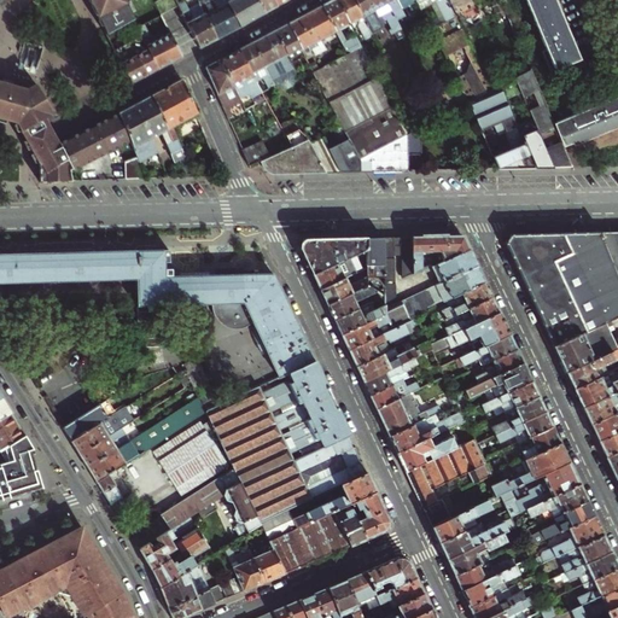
[(88,0),(103,28),(106,36),(134,22),(123,0),(88,0)]
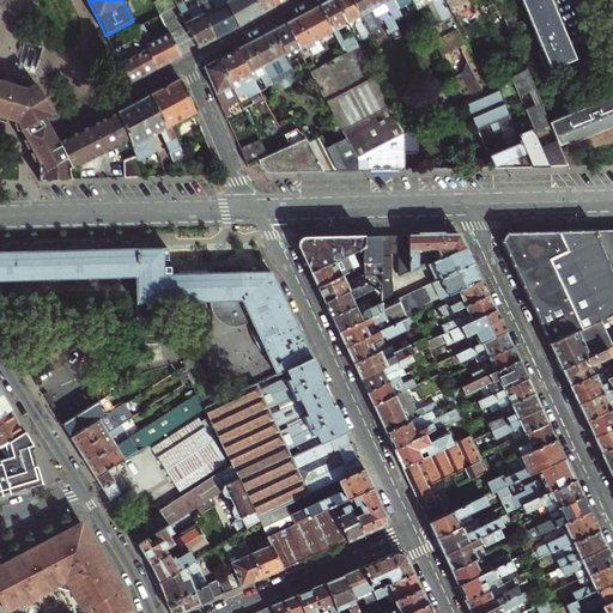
[(211,41),(217,38),(201,8),(190,13),(183,0),(174,0),(199,47),(211,41)]
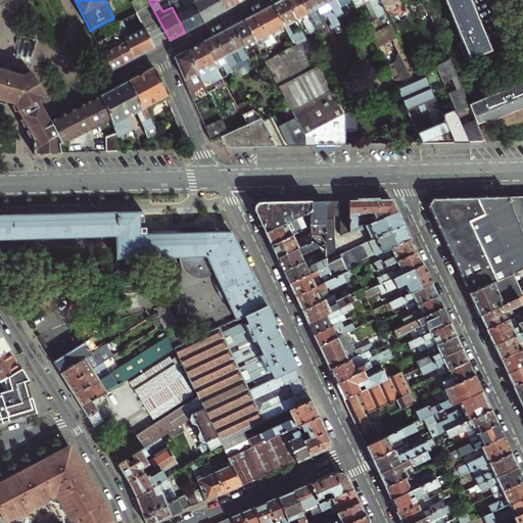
[(197,26),(203,22),(192,0),(191,0),(181,0),(176,3),(174,0),(168,0),(172,7),(185,33),(197,26)]
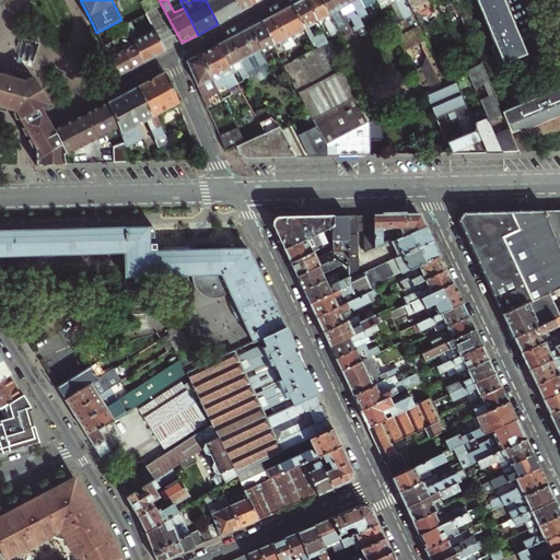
[(234,14),(240,11),(234,0),(205,0),(206,0),(218,24),(234,14)]
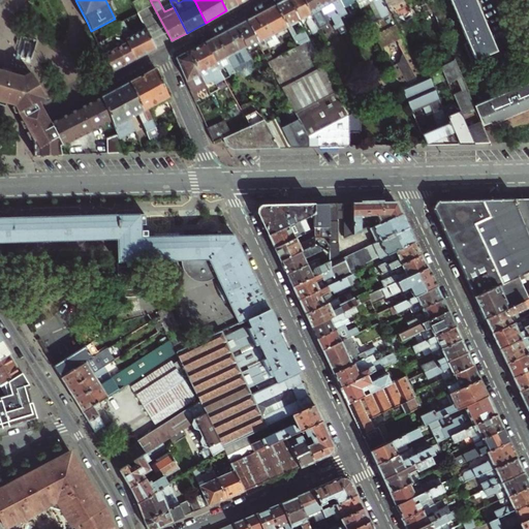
[(232,7),(237,5),(234,0),(221,0),(226,10),(232,7)]
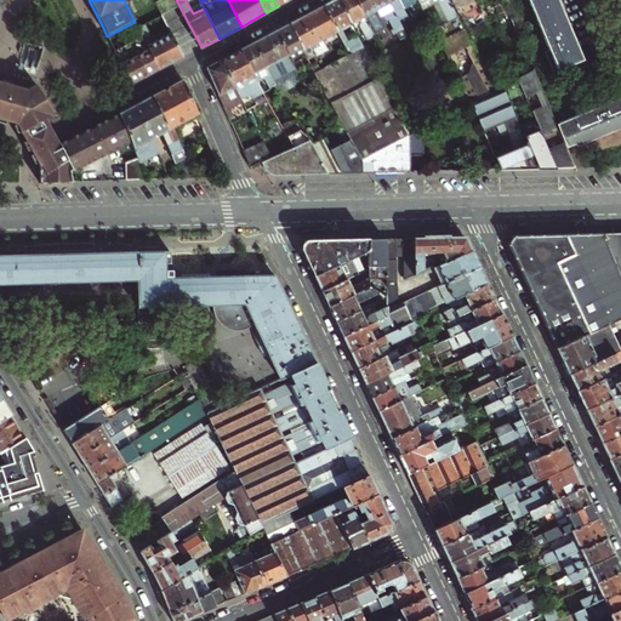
[(322,6),(336,34),(345,29),(347,33),(346,35),(353,47),(355,49),(358,47),(359,51),(362,49),(351,27),(336,0),(334,0),(329,3),(322,6)]
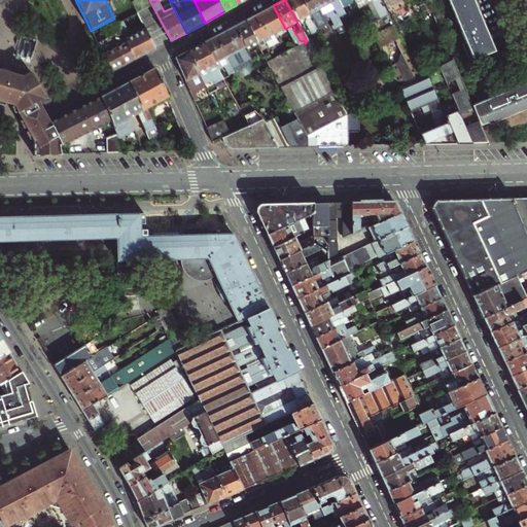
[(285,0),(297,23),(302,20),(313,40),(319,36),(317,33),(300,0),(285,0)]
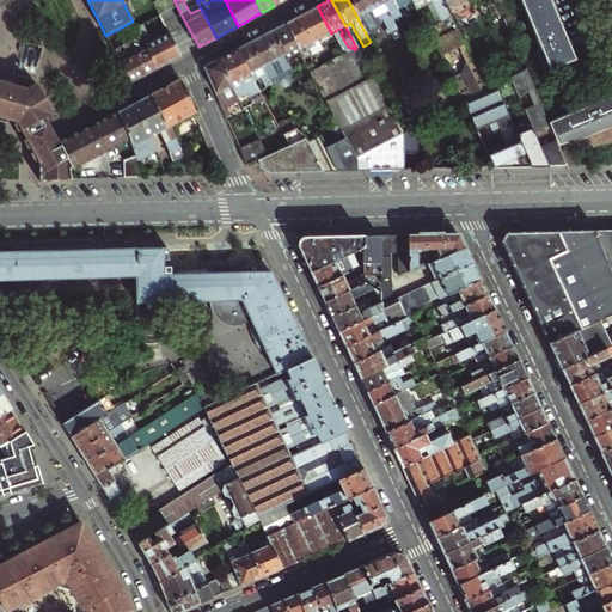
[(348,0),(368,38),(380,31),(375,20),(378,19),(387,37),(391,35),(395,42),(401,40),(392,22),(380,0),(348,0)]
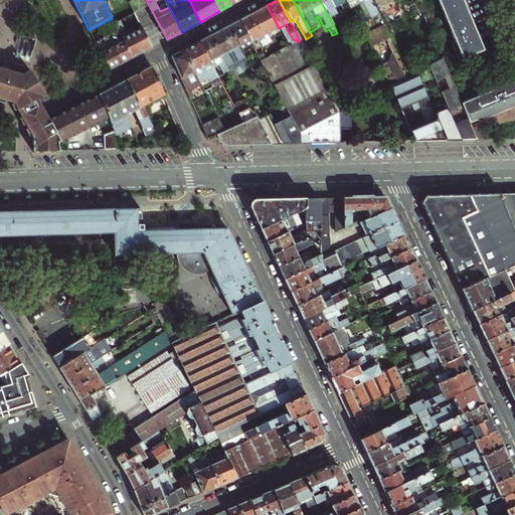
[(320,0),(330,18),(337,15),(333,7),(345,0),(320,0)]
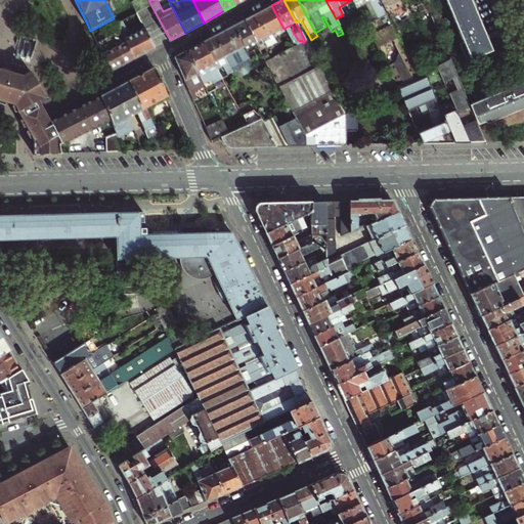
[(351,0),(364,25),(386,14),(378,0),(351,0)]
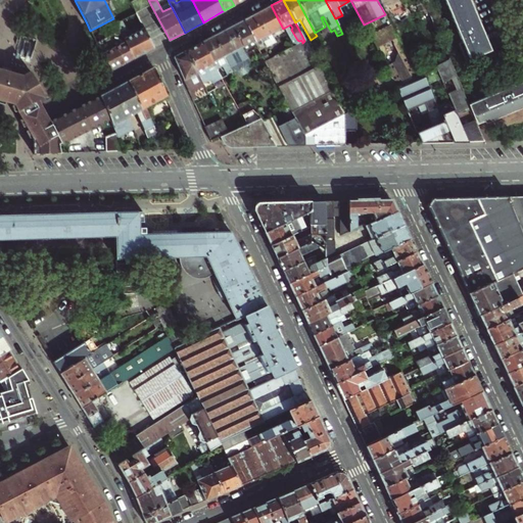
[(428,11),(423,0),(417,0),(416,1),(421,14),(428,11)]
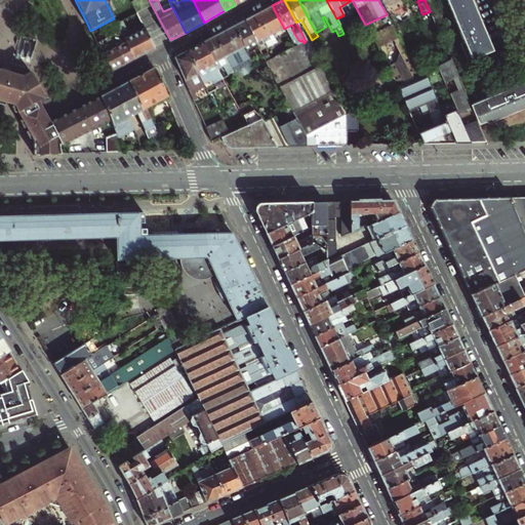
[(446,0),(472,58),(489,50),(481,30),(468,0),(446,0)]
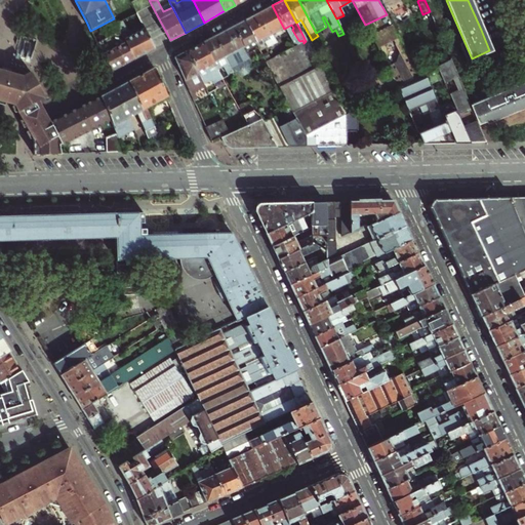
[(243,21),(255,44),(263,40),(268,48),(276,43),(272,35),(284,29),(272,5),(258,13),(243,21)]
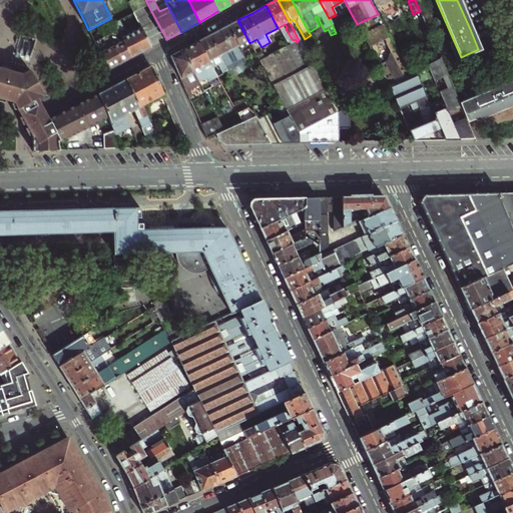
[(378,14),(357,24),(389,86),(410,132),(436,120),(416,72),(410,75),(378,14)]
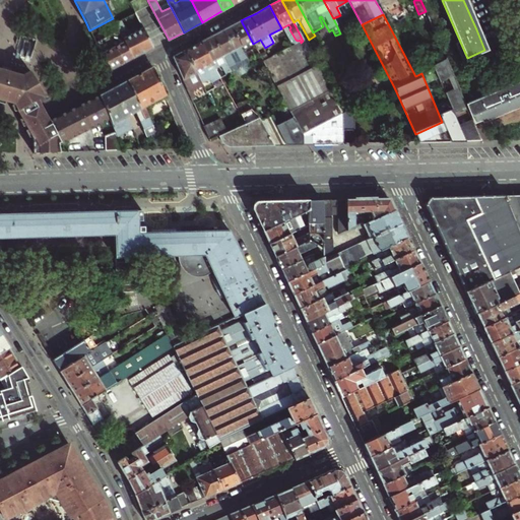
[(232,25),(245,54),(253,50),(252,48),(255,47),(253,44),(241,20),(238,22),(232,25)]
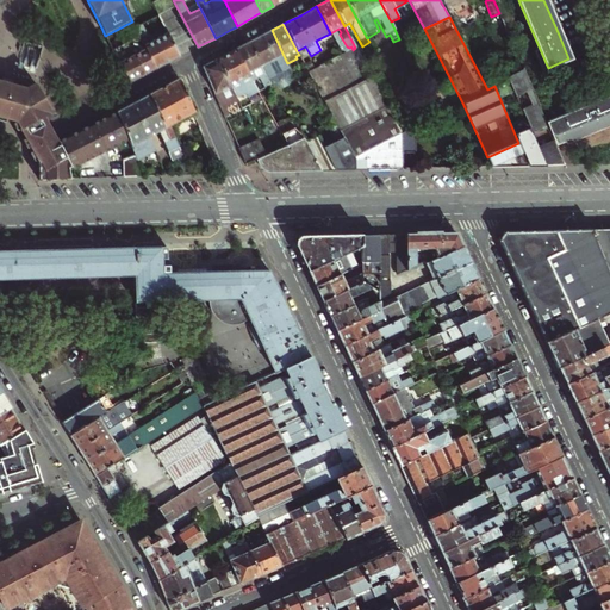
[(173,60),(180,56),(168,33),(149,44),(149,39),(148,38),(149,37),(147,31),(145,32),(142,25),(136,27),(141,38),(156,68),(173,60)]
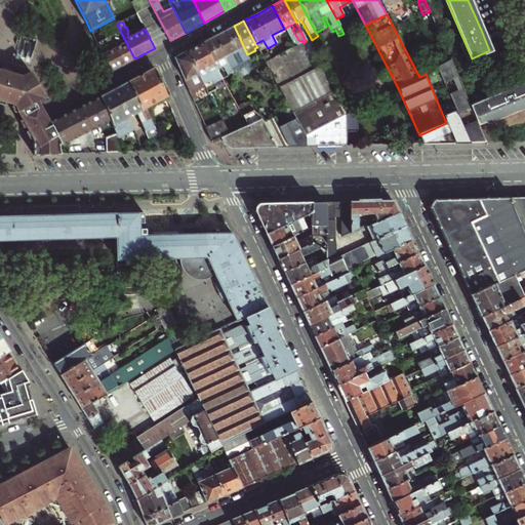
[(213,37),(233,74),(252,64),(247,54),(234,26),(224,32),(213,37)]
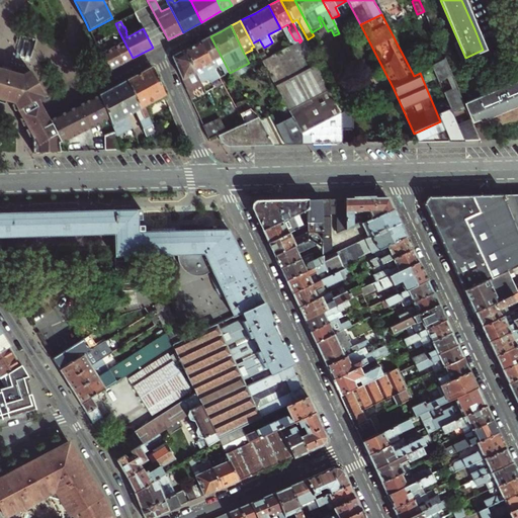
[(125,62),(133,58),(119,32),(96,44),(109,71),(125,62)]
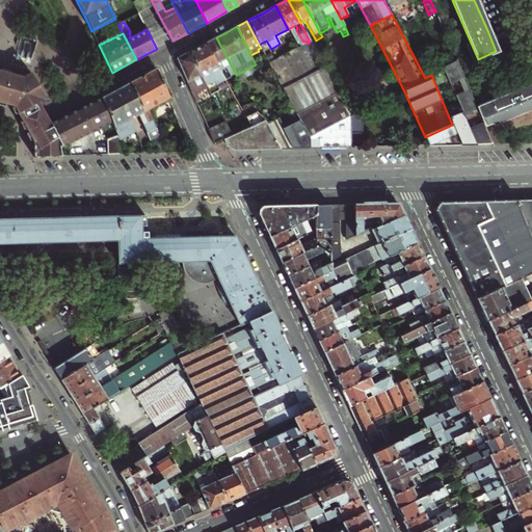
[(211,41),(205,44),(219,72),(225,69),(231,78),(236,75),(216,37),(211,41)]
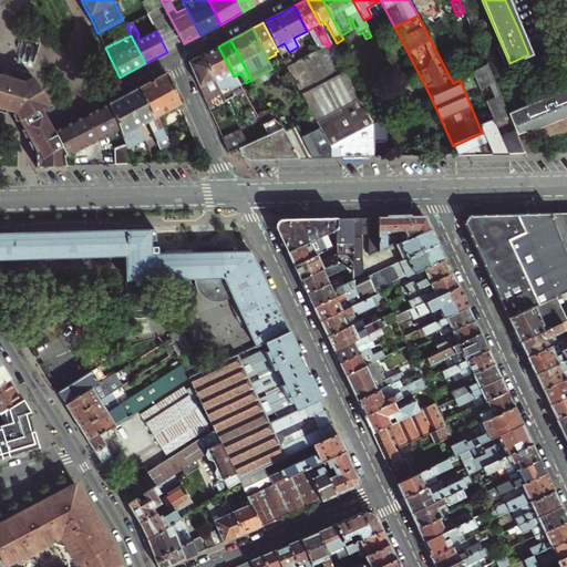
[(328,47),(287,69),(301,95),(346,72),(330,44),(328,47)]
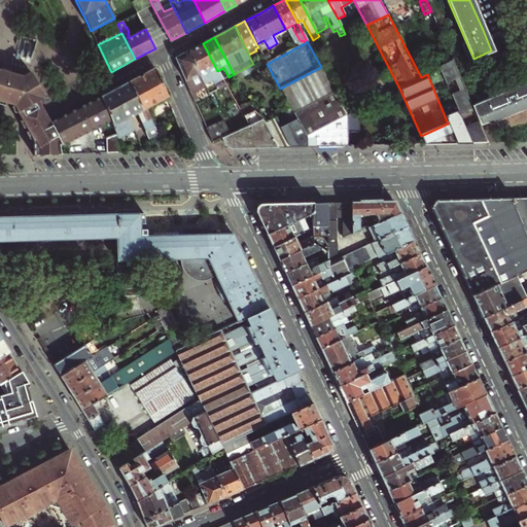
[(196,47),(186,53),(200,77),(204,85),(213,81),(215,84),(223,80),(222,80),(217,71),(203,43),(196,47)]
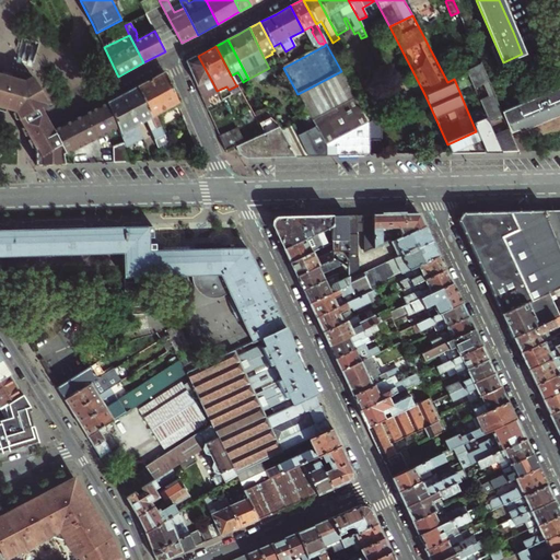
[(191,59),(186,62),(205,104),(207,108),(210,107),(207,100),(219,94),(217,91),(212,82),(198,56),(191,59)]
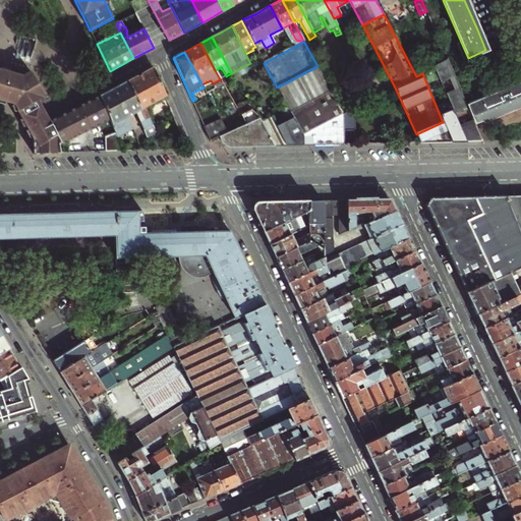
[(256,60),(278,102),(283,100),(277,88),(264,63),(262,58),(256,60)]
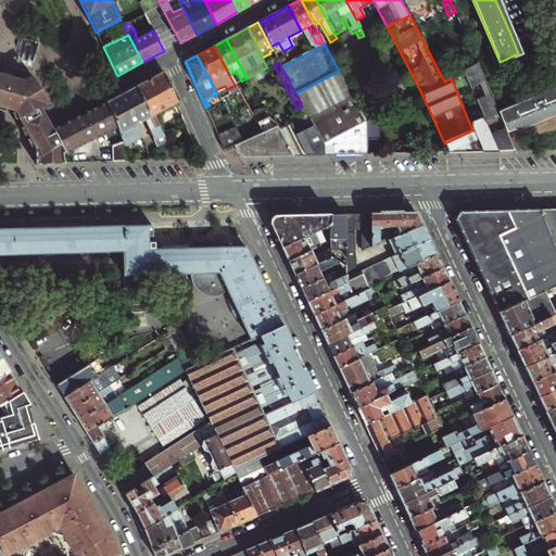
[(464,71),(497,151),(505,151),(514,151),(498,115),(495,105),(477,64),(464,71)]
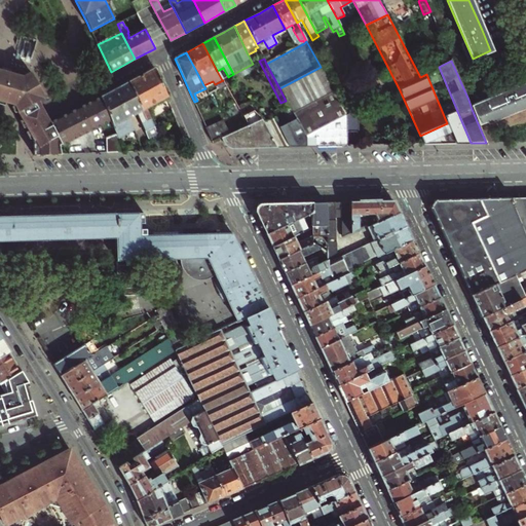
[(306,139),(306,148),(320,148),(337,147),(337,132),(346,132),(346,116),(321,67),(279,88),(286,101),(288,103),(306,139)]
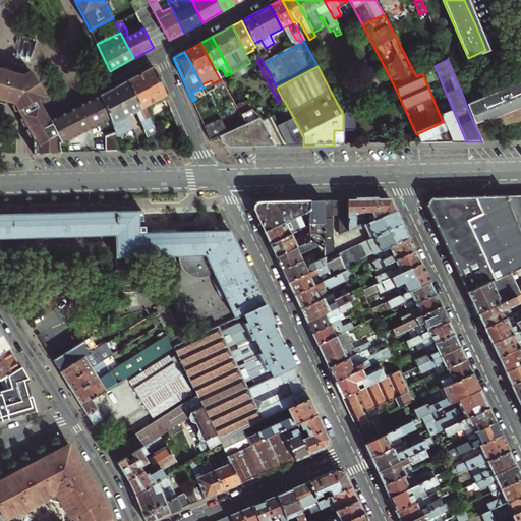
[(443,122),(451,142),(458,142),(466,141),(435,66),(422,73),(443,122)]
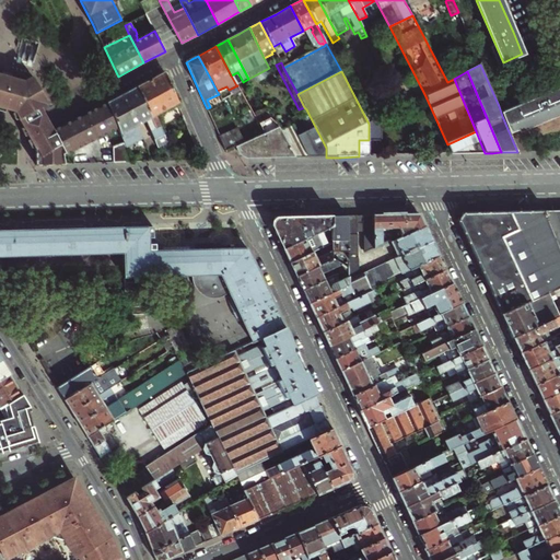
[(149,81),(136,88),(155,129),(161,127),(156,116),(178,104),(164,72),(149,81)]
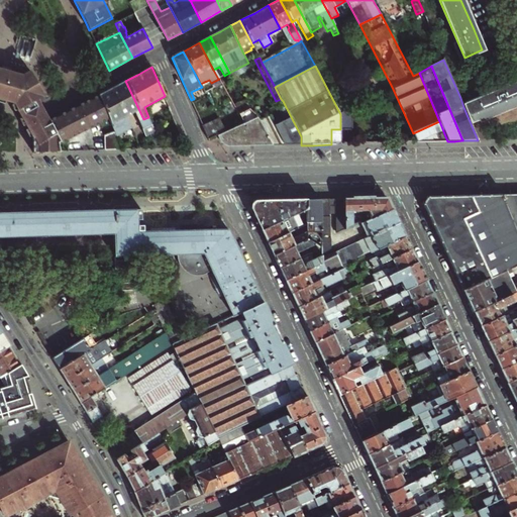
[(31,71),(20,77),(0,71),(0,101),(10,104),(15,105),(18,111),(38,100),(37,98),(43,95),(31,71)]
